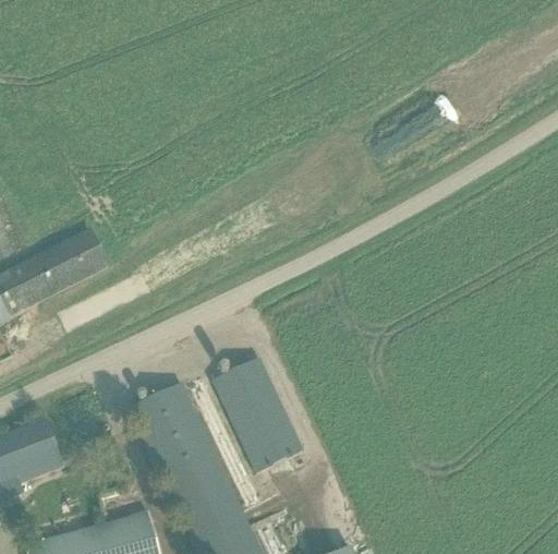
[(0,320),(107,266),(97,247),(86,226),(0,269),(0,320)]
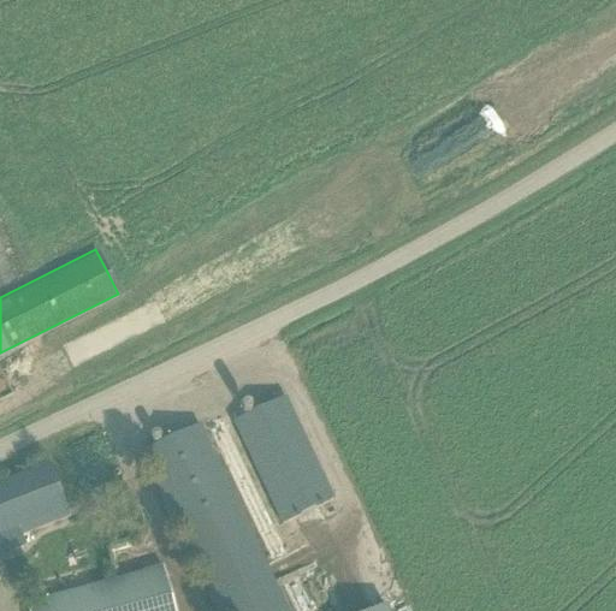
[(331,496),(283,396),(234,420),(280,520),(331,496)]
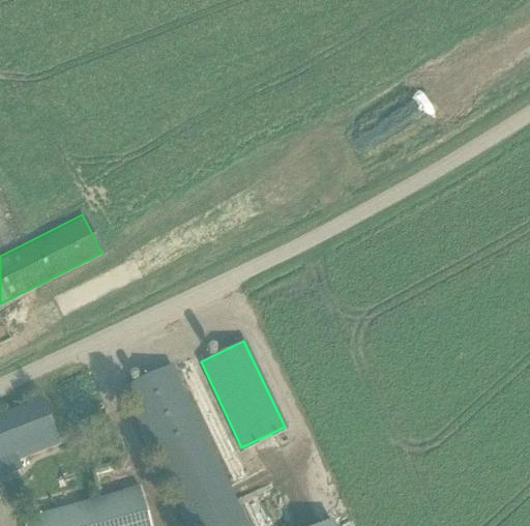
[(245,472),(190,356),(177,363),(232,478),(245,472)]
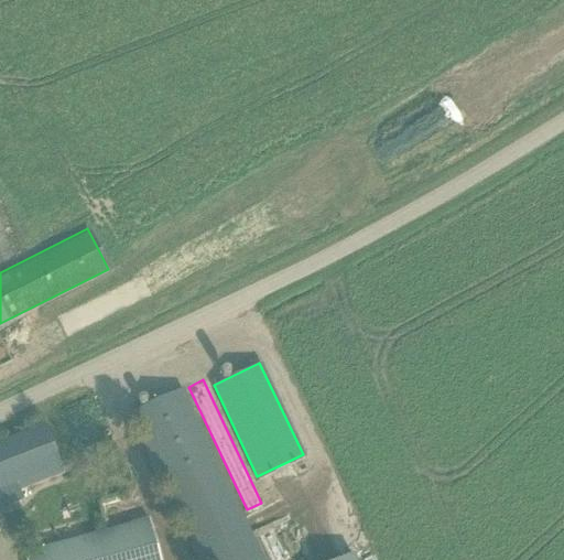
[(198,559),(262,559),(181,388),(129,412),(198,559)]
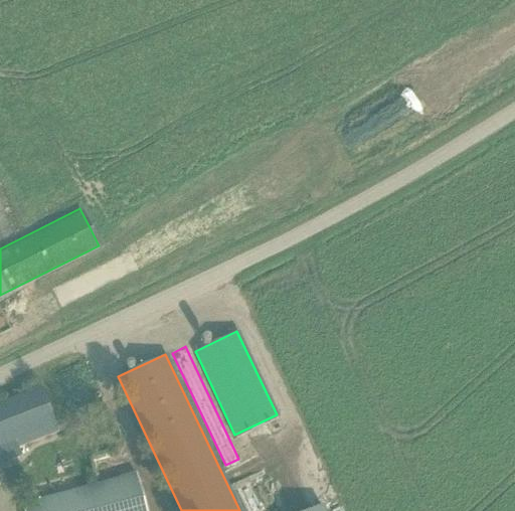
[(0,401),(0,462),(19,455),(16,446),(56,430),(40,386),(0,401)]
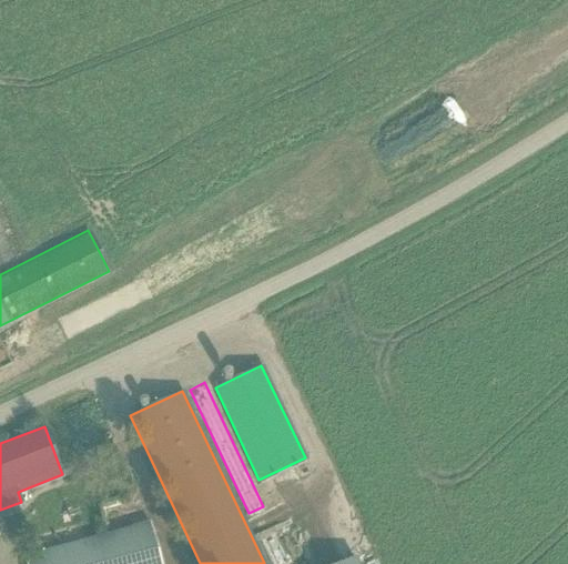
[(160,563),(149,520),(22,553),(26,563),(160,563)]
